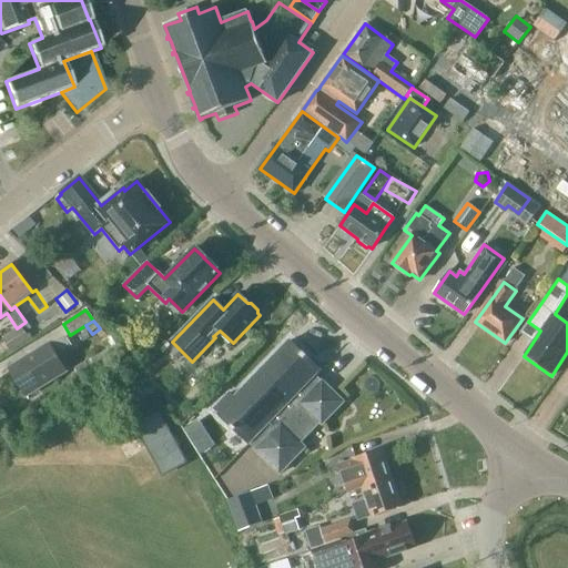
[(11,352),(30,340),(21,327),(2,340),(11,352)]
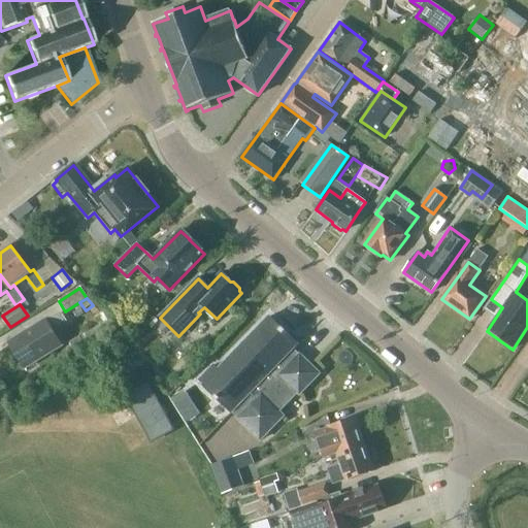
[(66,322),(60,312),(46,321),(45,320),(8,342),(25,369),(62,345),(52,331),(66,322)]
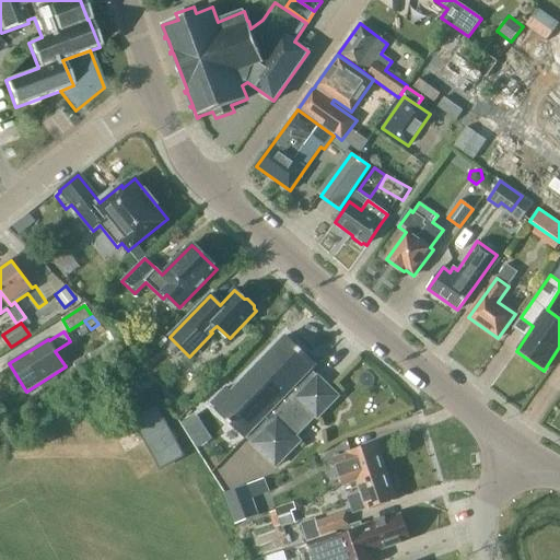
[(245,438),(311,370),(316,364),(286,336),(231,393),(226,388),(211,405),(216,409),(214,410),(244,439),(245,438)]
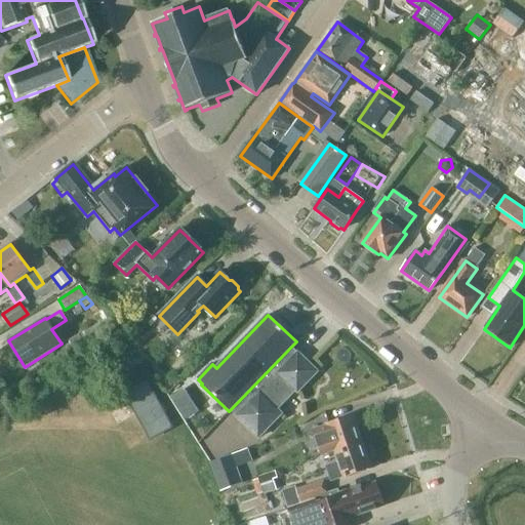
[(72,348),(83,341),(79,333),(68,340),(72,348)]
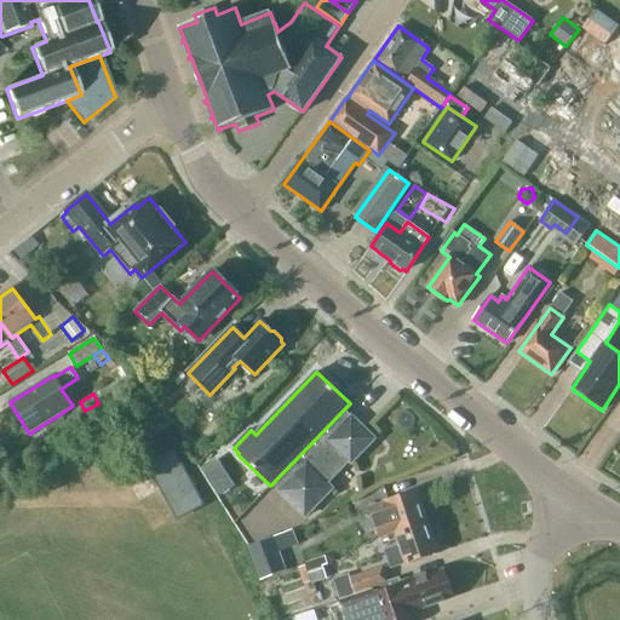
[(333,489),(328,484),(349,461),(351,464),(374,440),(344,409),(271,484),(305,517),(333,489)]
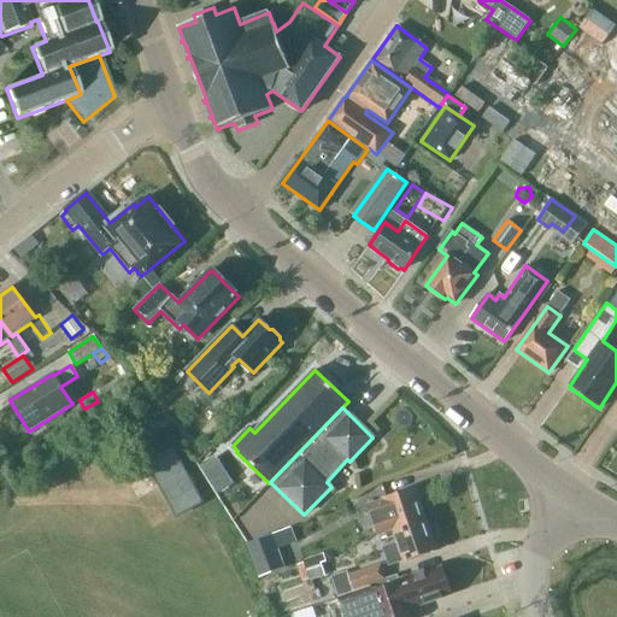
[(204,503),(172,448),(147,463),(148,465),(152,463),(181,513),(177,516),(178,517),(204,503)]
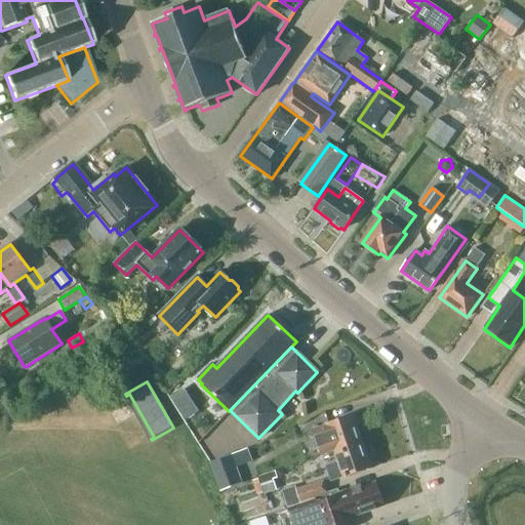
[(184,390),(173,396),(177,403),(188,397),(184,390)]
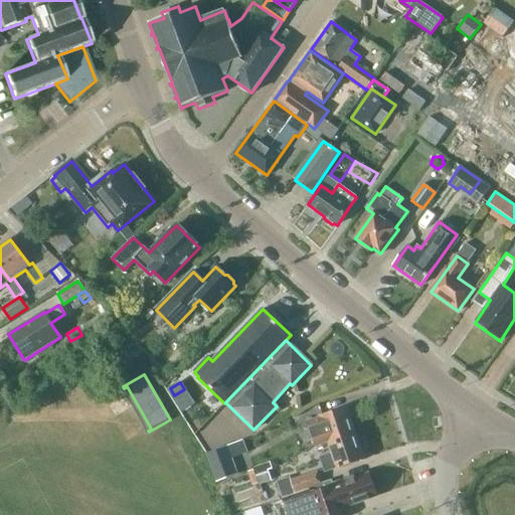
[(329,443),(355,434),(346,407),(331,412),(330,410),(322,413),(323,415),(320,416),(320,417),(308,421),(316,448),(329,443)]
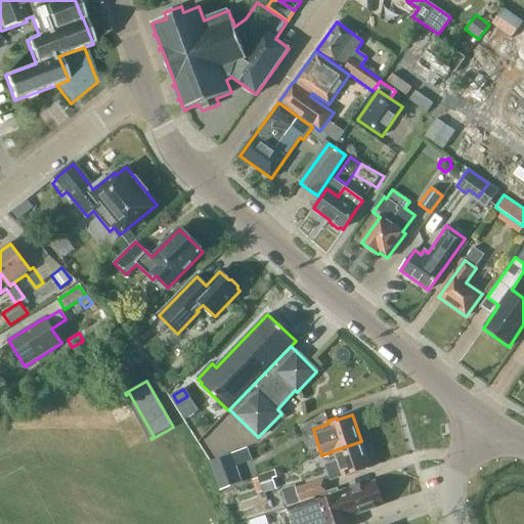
[(370,468),(361,441),(335,450),(338,461),(325,466),(331,480),(343,476),(344,477),(370,468)]
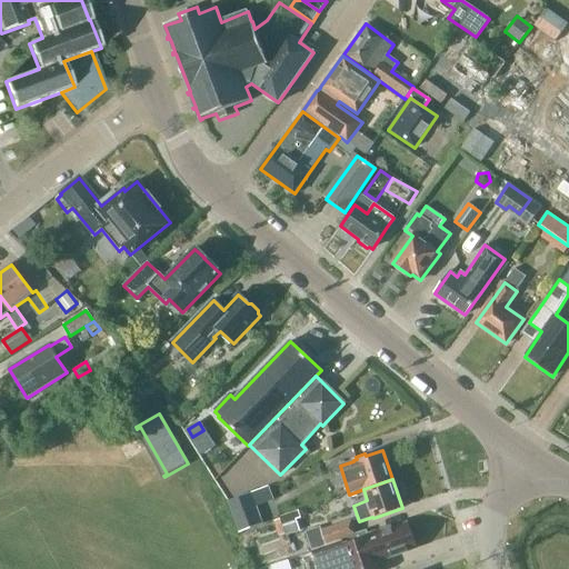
[(251,492),(229,500),(240,532),(263,525),(251,492)]
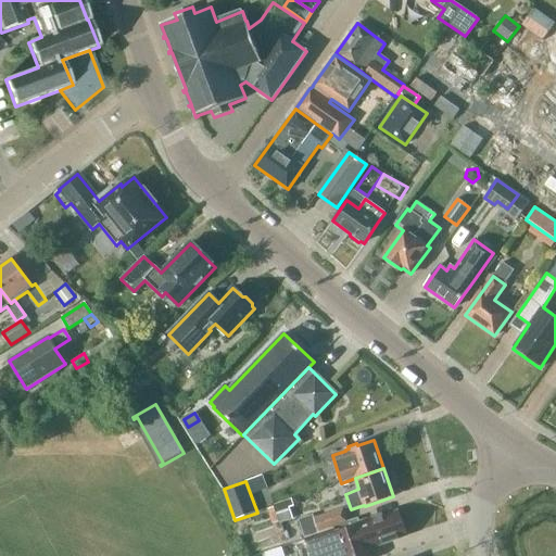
[(280,523),(293,519),(288,500),(275,504),(280,523)]
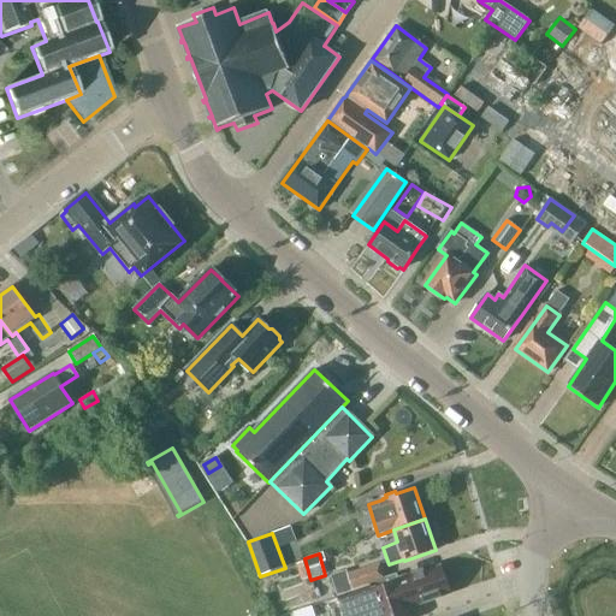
[(397,580),(398,579),(396,574),(384,579),(379,564),(348,575),(347,570),(331,576),(338,598),(371,586),(372,591),(397,581),(397,580)]
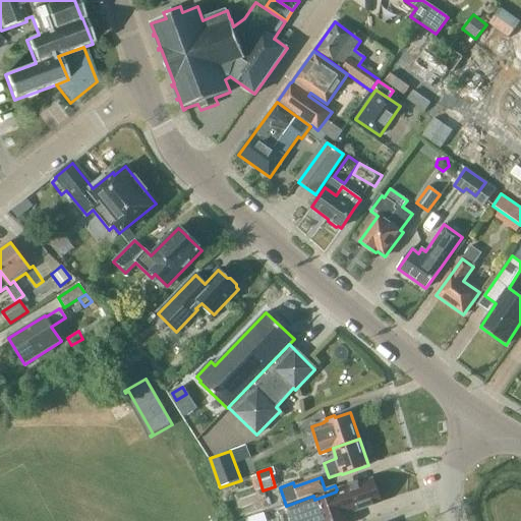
[(313,496),(286,506),(291,520),(347,520),(345,514),(381,502),(372,479),(357,484),(357,482),(337,489),(336,490),(336,491),(314,500),(313,496)]
